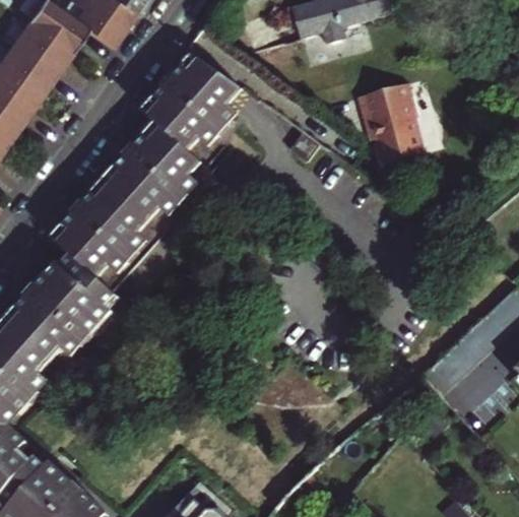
[(74,0),(83,6),(76,17),(52,0),(41,0),(0,57),(0,149),(71,50),(88,25),(115,45),(137,13),(119,0),(74,0)]
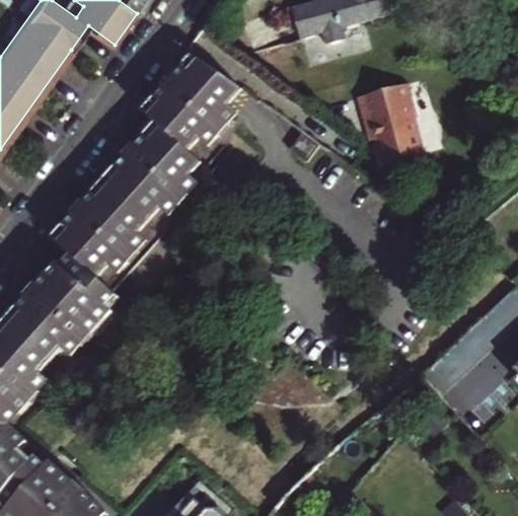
[(119,0),(137,13),(146,0),(119,0)]
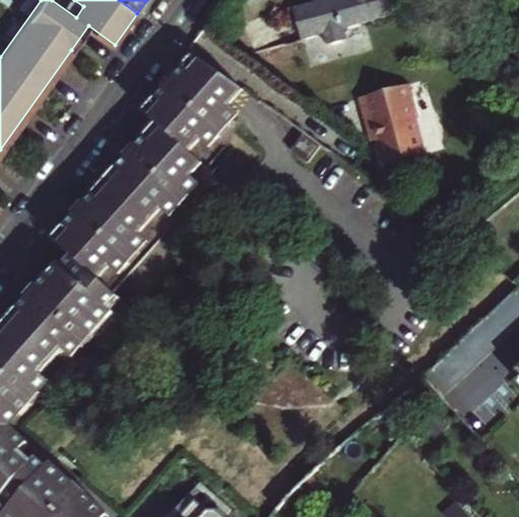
[(321,0),(281,22),(297,50),(318,38),(324,48),(343,37),(337,26),(383,0),(321,0)]
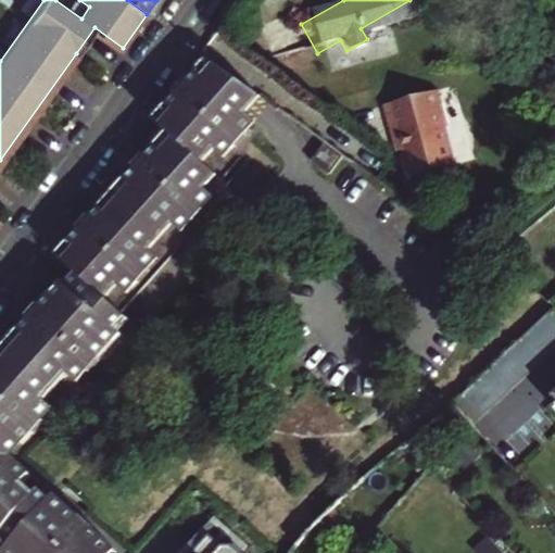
[(32,407),(43,396),(65,371),(76,360),(87,369),(122,331),(116,326),(126,315),(103,293),(114,280),(124,289),(147,264),(137,254),(146,244),(171,217),(181,205),(191,215),(213,191),(203,181),(214,170),(200,156),(213,143),(223,152),(255,117),(244,108),(257,93),(206,57),(153,115),(168,129),(55,252),(77,272),(67,283),(62,278),(0,346),(0,547),(7,552),(118,552),(121,551),(106,539),(97,549),(87,540),(96,529),(60,497),(54,502),(38,487),(33,493),(20,481),(8,470),(17,461),(0,444),(11,432),(21,441),(42,417),(32,407)]
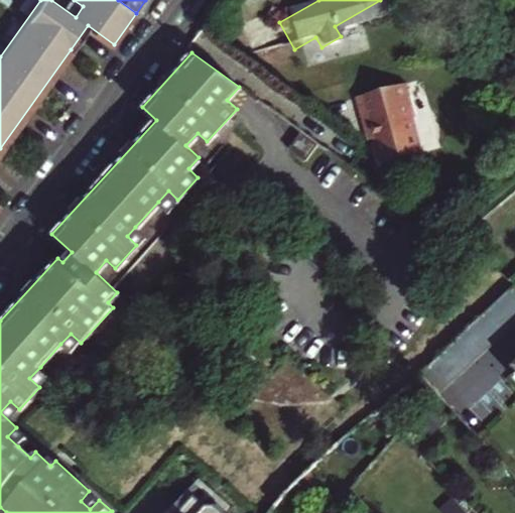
[(379,161),(419,150),(410,114),(414,113),(405,81),(354,95),(362,122),(368,120),(379,161)]
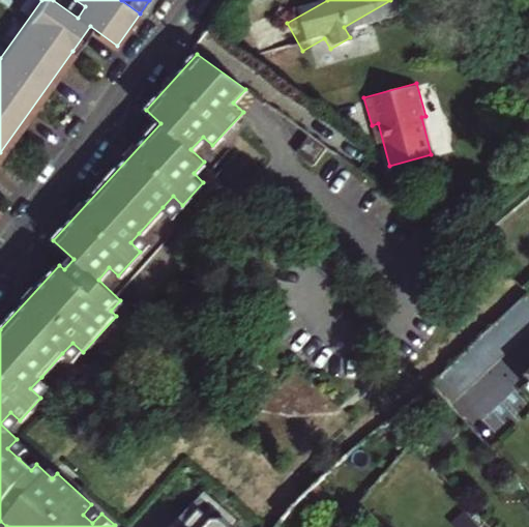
[(325,146),(307,134),(295,150),(314,163),(325,146)]
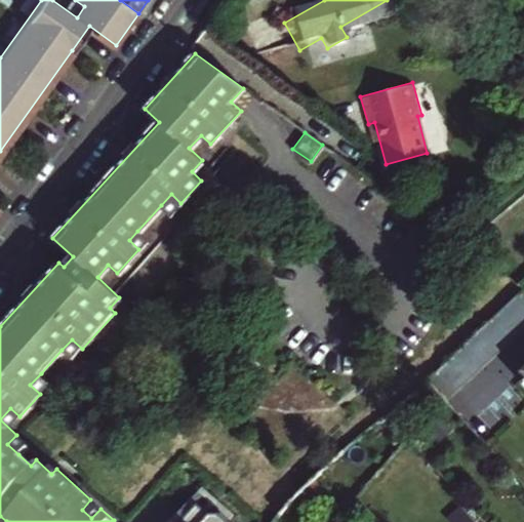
[(171,214),(180,203),(171,194),(161,205),(171,214)]
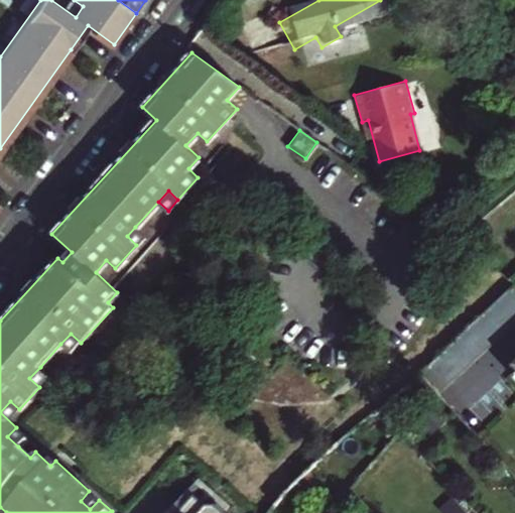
[(145,236),(135,227),(127,236),(136,245),(145,236)]
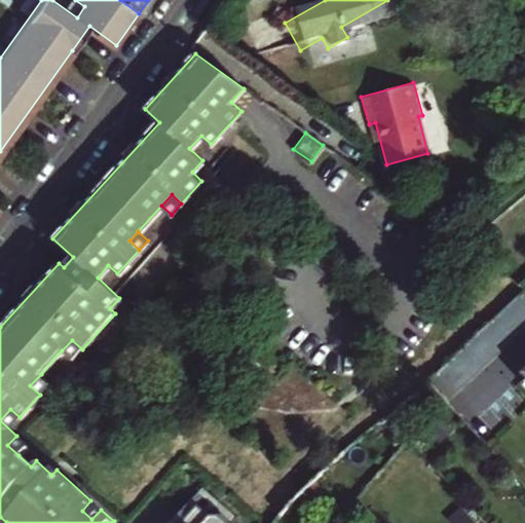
[(72,360),(82,349),(72,340),(62,350),(72,360)]
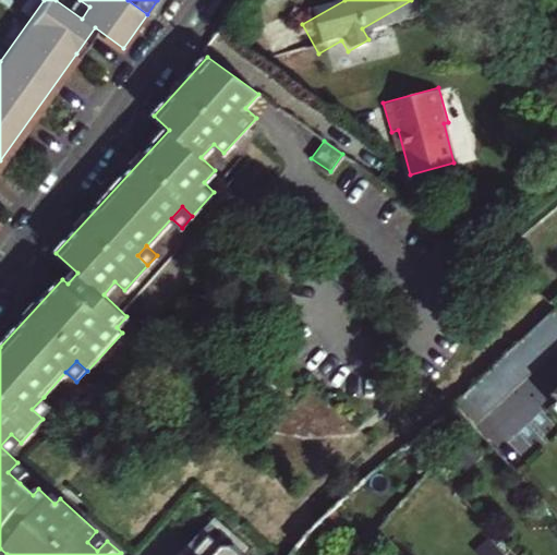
[(32,409),(43,419),(55,407),(44,397),(32,409)]
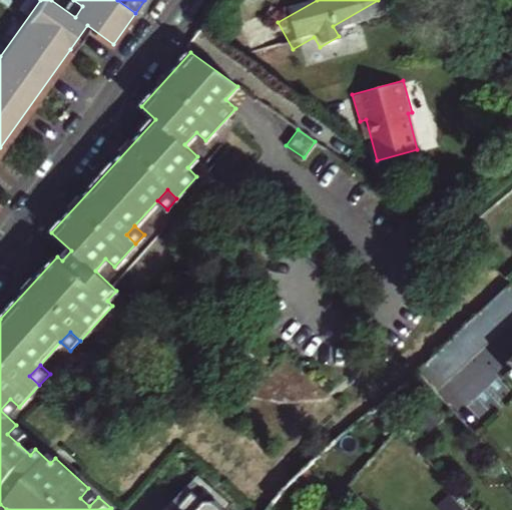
[(27,434),(16,425),(7,434),(18,444),(27,434)]
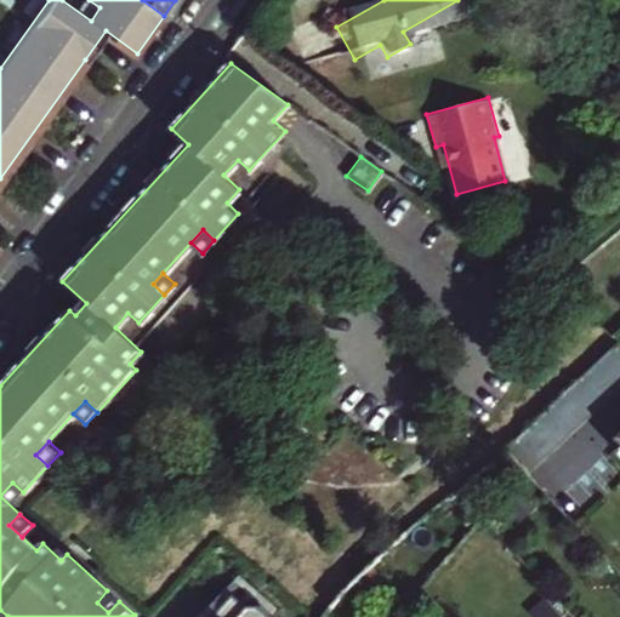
[(119,601),(107,590),(97,603),(108,612),(119,601)]
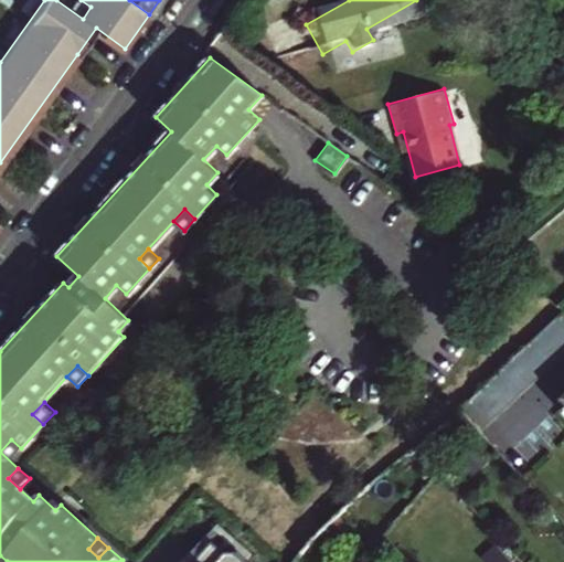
[(243,561),(233,553),(221,553),(206,541),(189,561),(243,561)]
